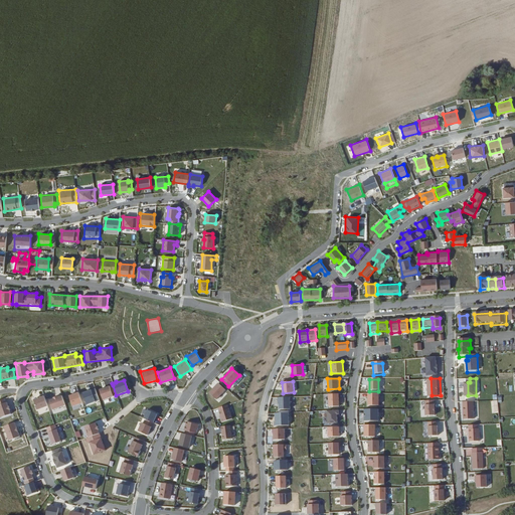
[(226,394),(224,392),(226,390),(217,382),(208,392),(218,402),(226,394)]
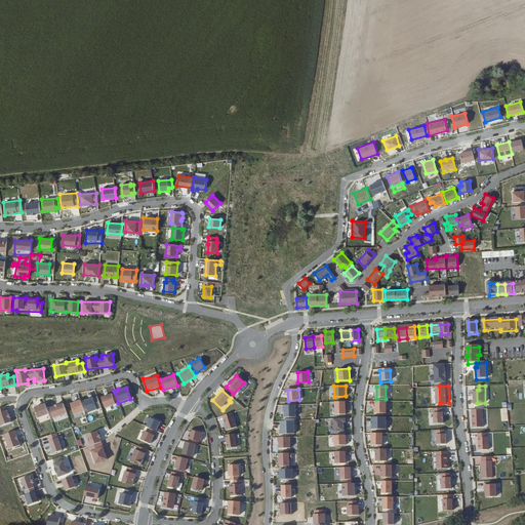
[(118,403),(115,393),(101,398),(104,408),(118,403)]
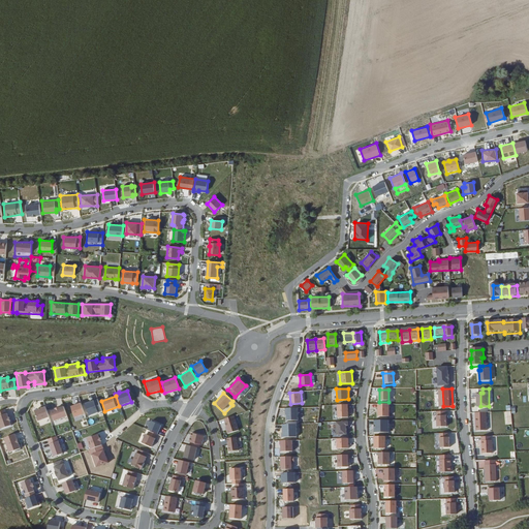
[(97,405),(96,405),(94,400),(84,403),(87,416),(99,413),(97,405)]
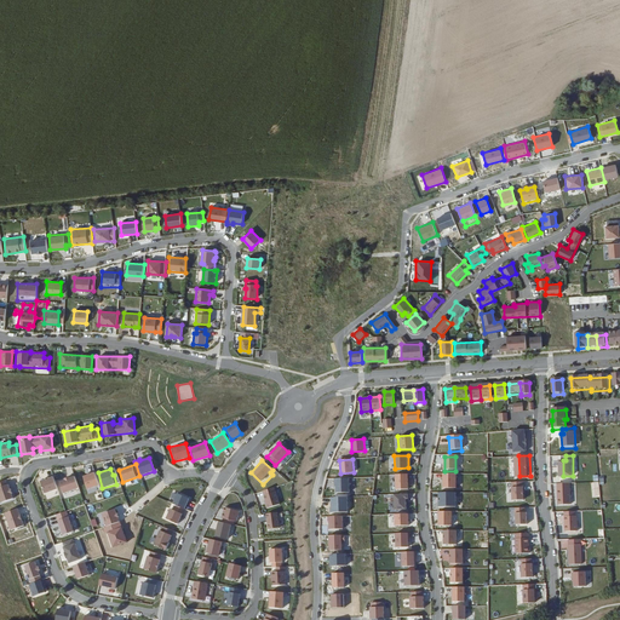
[(81,476),(86,491),(98,486),(93,472),(81,476)]
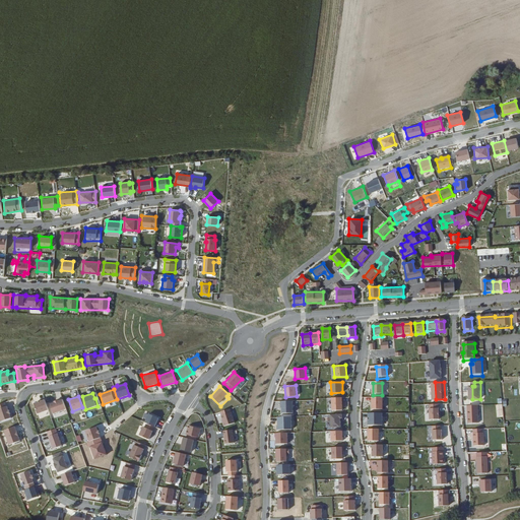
[(341,409),(341,397),(330,397),(330,409),(341,409)]
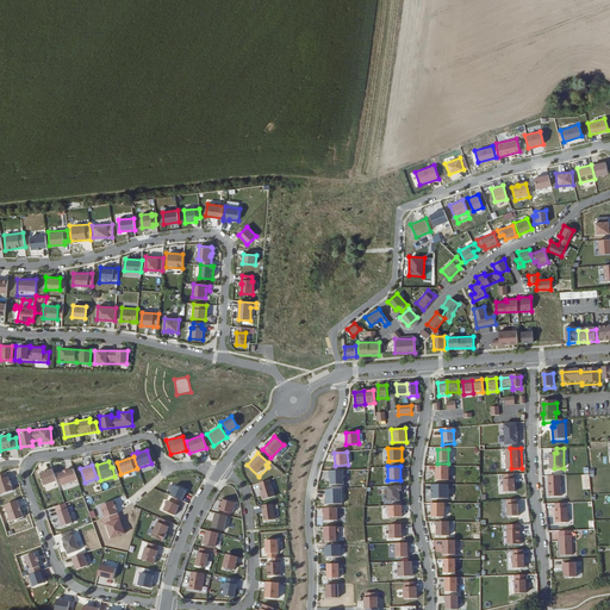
[(56,473),(61,486),(78,480),(73,467),(56,473)]
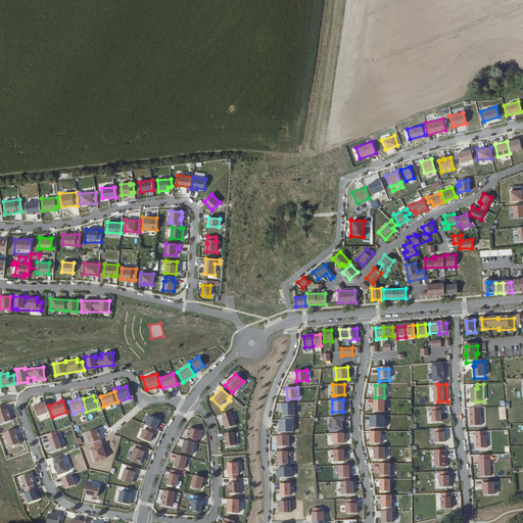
[(383,413),(384,400),(373,400),(373,413),(383,413)]
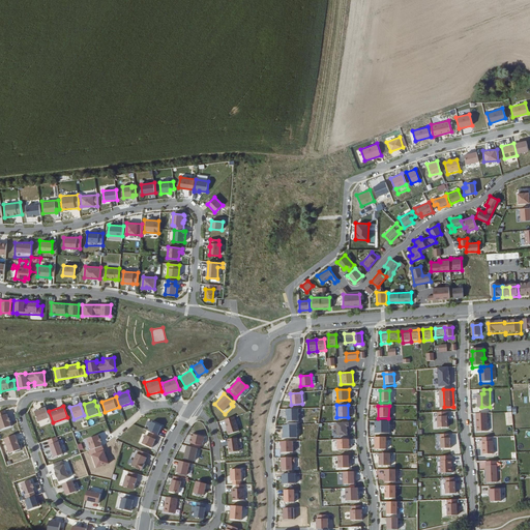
[(46,408),(33,410),(36,421),(49,418),(46,408)]
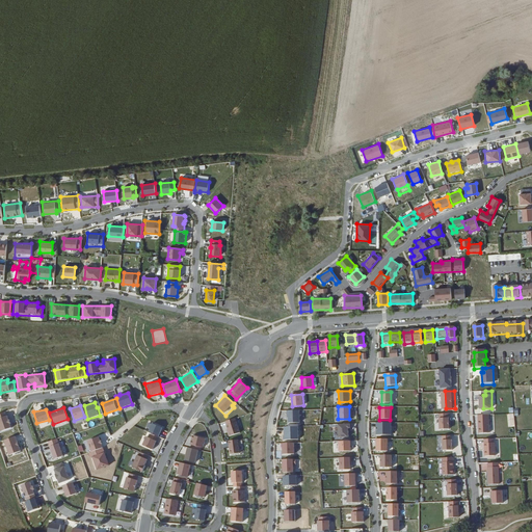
[(287,423),(300,422),(299,409),(287,410),(287,423)]
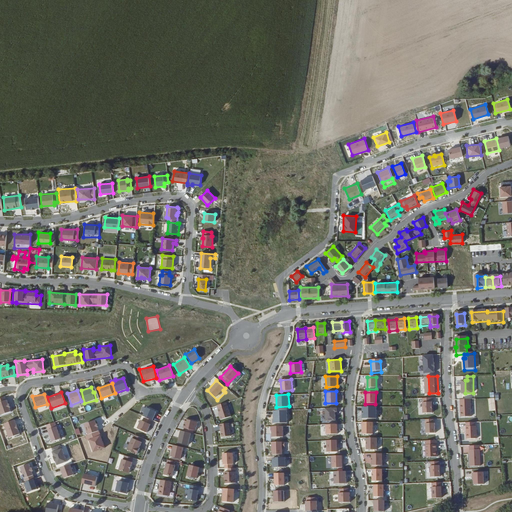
[(5,400),(4,396),(0,396),(0,413),(0,415),(10,411),(9,407),(8,403),(7,403),(6,399),(5,400)]
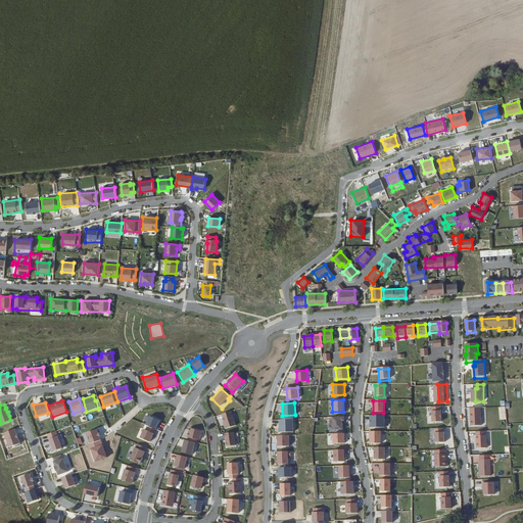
[(436,421),(444,421),(444,410),(435,410),(436,421)]
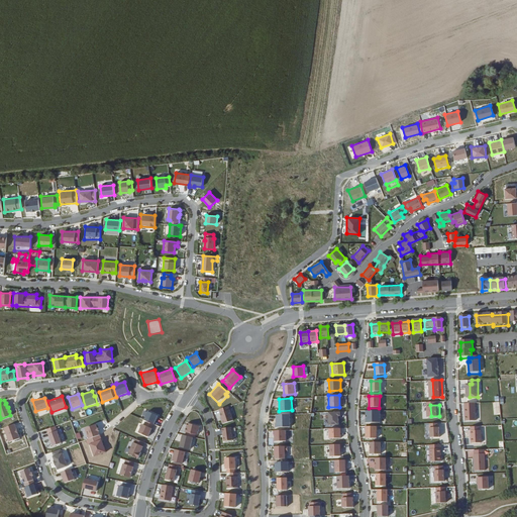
[(232,421),(227,407),(217,410),(221,421),(222,420),(223,424),(232,421)]
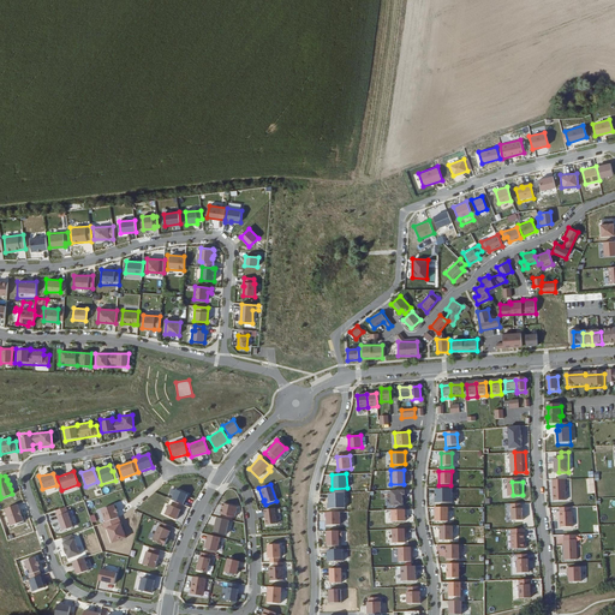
[(556,485),(556,500),(569,500),(568,485),(556,485)]
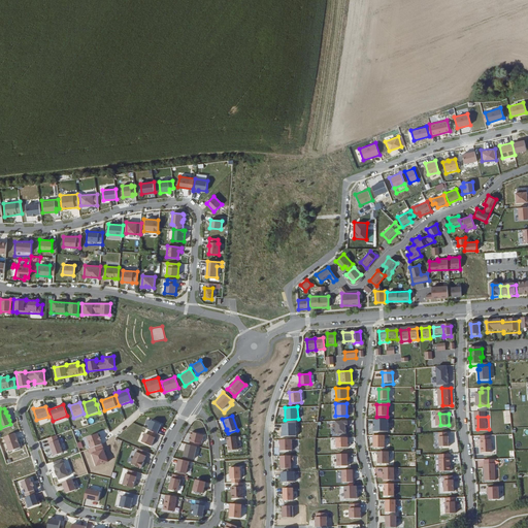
[(160,425),(150,421),(145,429),(156,434),(160,425)]
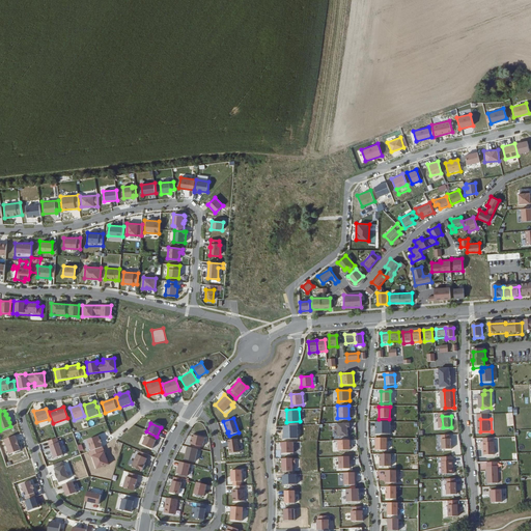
[(350,423),(337,423),(338,437),(347,436),(347,427),(350,427),(350,423)]
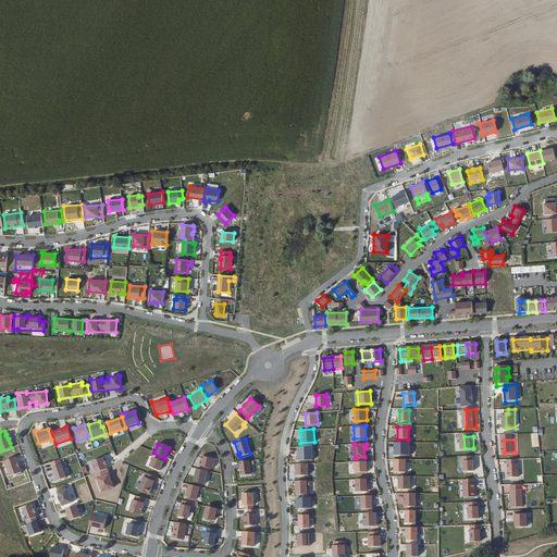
[(408,457),(408,444),(394,444),(393,457),(408,457)]
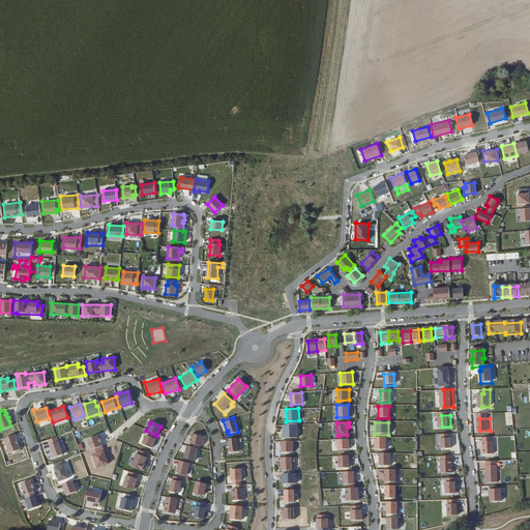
[(451,433),(444,433),(444,447),(453,447),(453,437),(452,437),(451,433)]
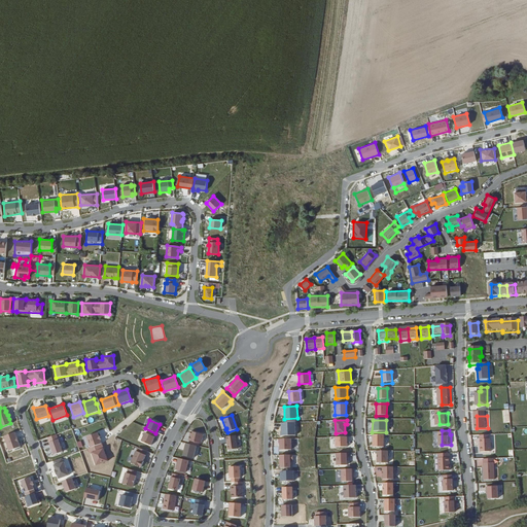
[(19,447),(13,432),(3,435),(8,450),(19,447)]
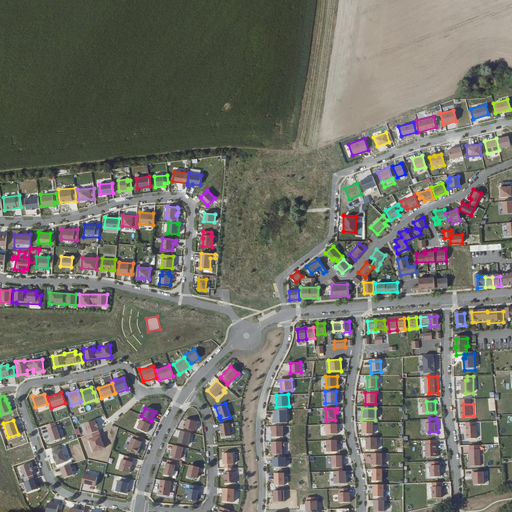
[(95,424),(94,420),(83,424),(87,435),(97,431),(96,427),(97,427),(96,424),(95,424)]
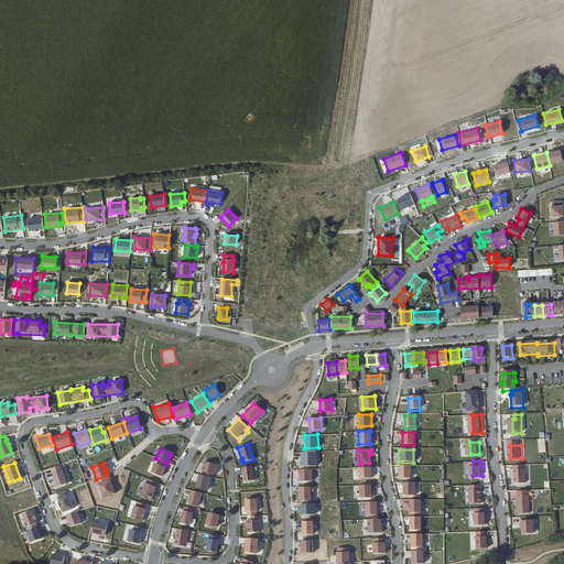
[(216,466),(203,463),(201,472),(203,473),(202,476),(210,478),(212,475),(214,475),(216,466)]
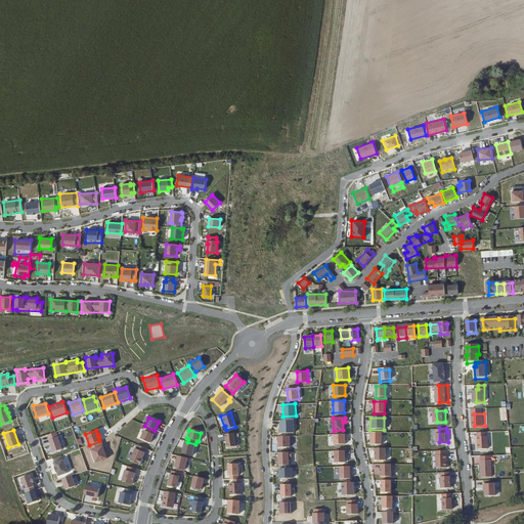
[(153,435),(143,431),(139,439),(148,443),(153,435)]
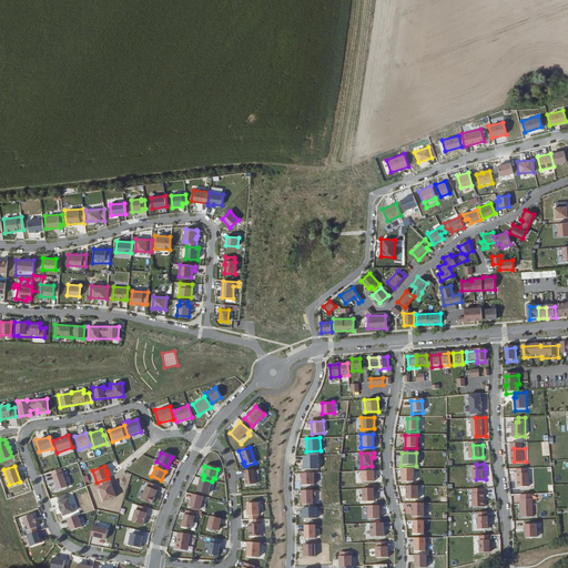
[(60,468),(50,472),(57,490),(68,487),(60,468)]
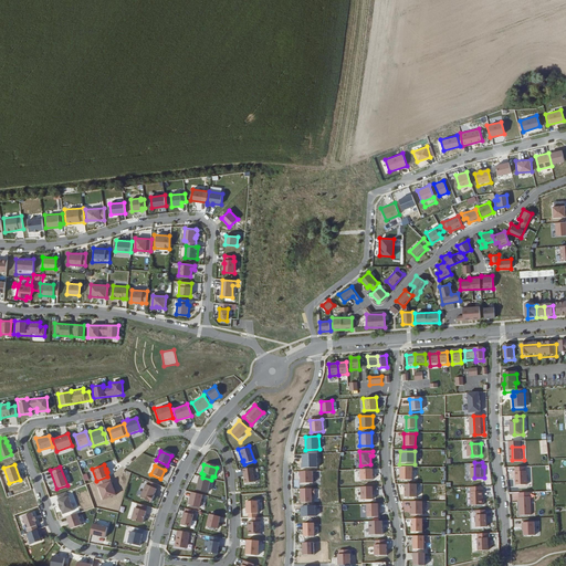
[(254,483),(252,469),(242,470),(244,484),(254,483)]
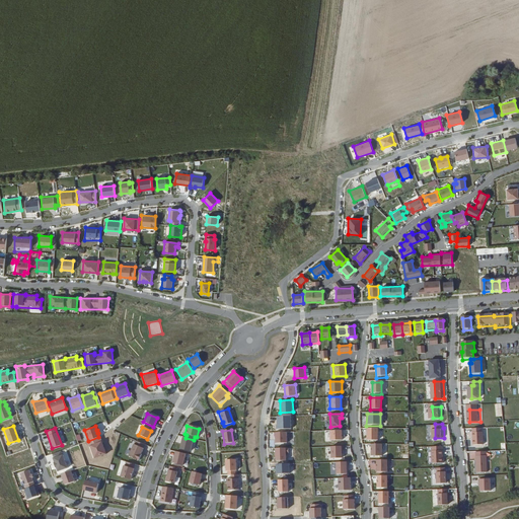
[(376,442),(377,430),(366,430),(366,441),(376,442)]
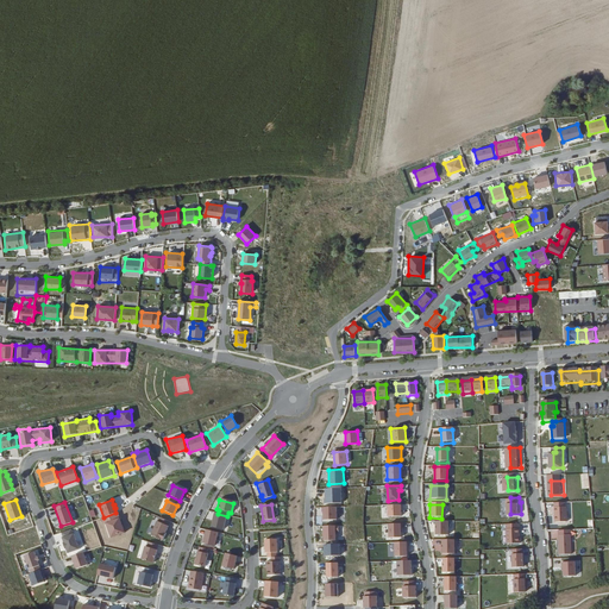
[(345,520),(344,507),(315,507),(315,515),(321,515),(322,521),(345,520)]
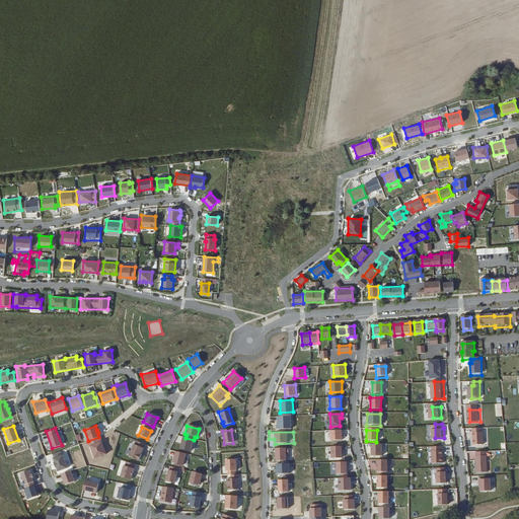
[(341,441),(341,432),(329,432),(329,442),(341,441)]
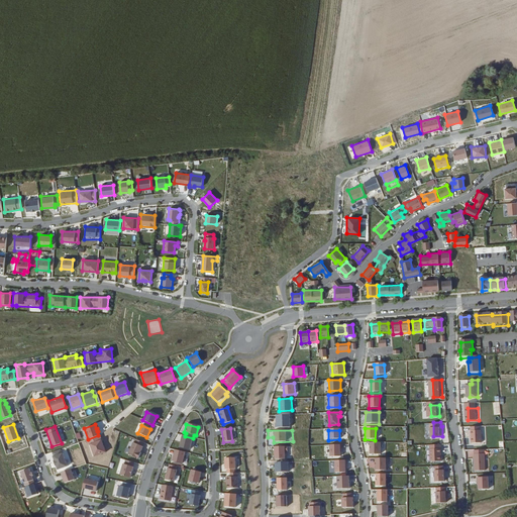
[(474,442),(484,442),(484,430),(474,430),(474,442)]
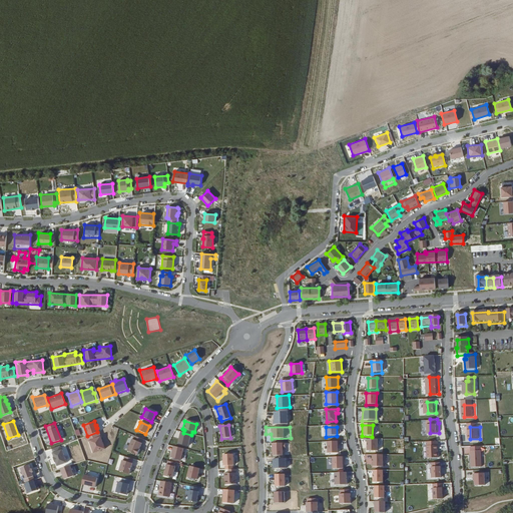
[(103,449),(97,432),(87,436),(84,437),(86,442),(88,441),(92,453),(103,449)]
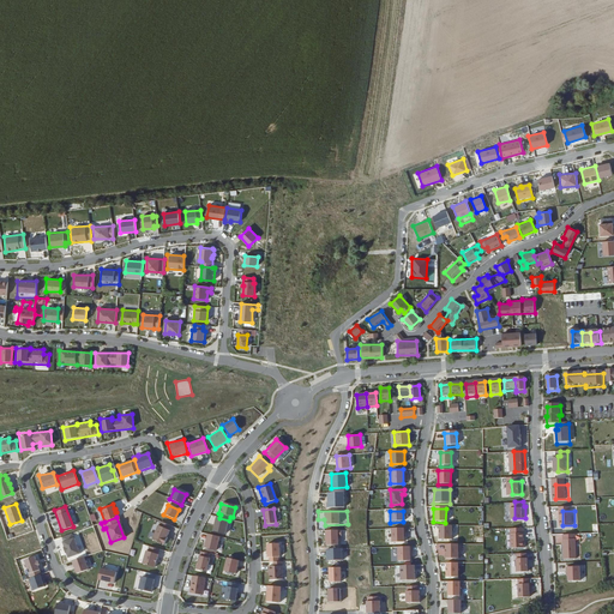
[(163,545),(170,525),(157,521),(151,540),(163,545)]
